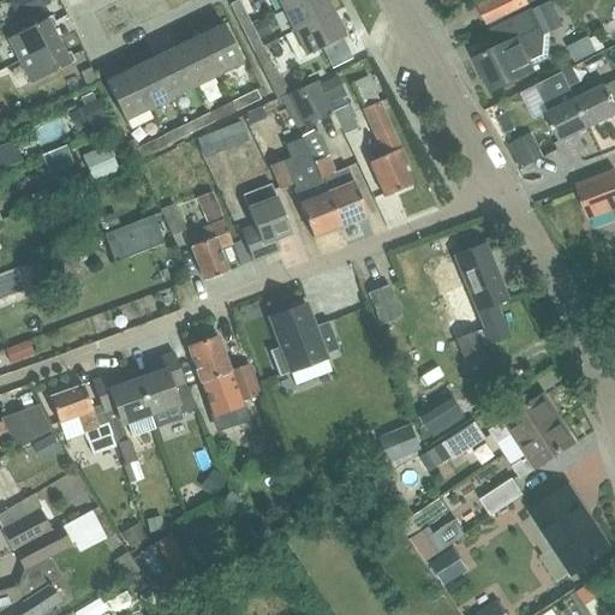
[(278,0),(282,10),(303,0),(278,0)]
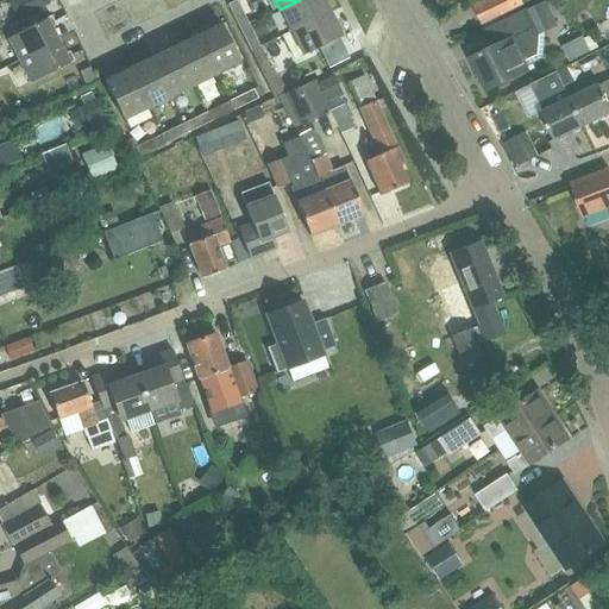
[(331,13),(324,0),(300,0),(280,10),(292,32),(331,13)]
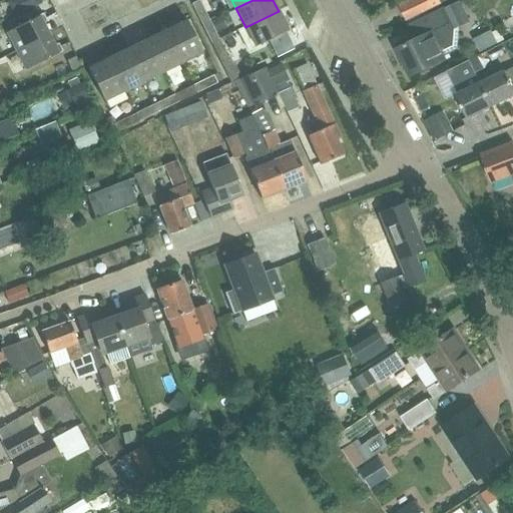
[(407,22),(441,5),(438,0),(413,0),(399,7),(407,22)]
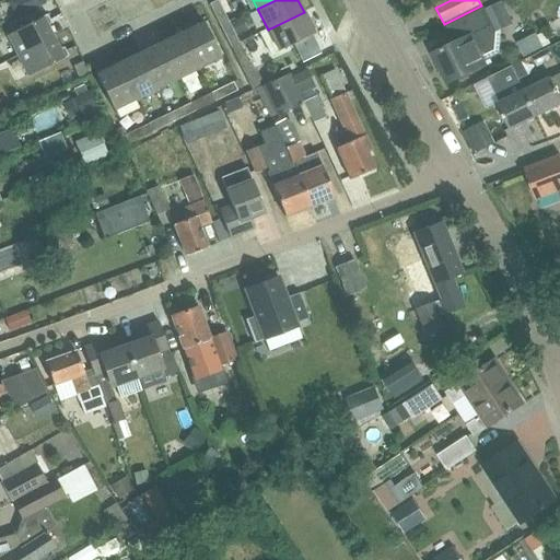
[(210,6),(221,28),(230,24),(218,1),(210,6)]
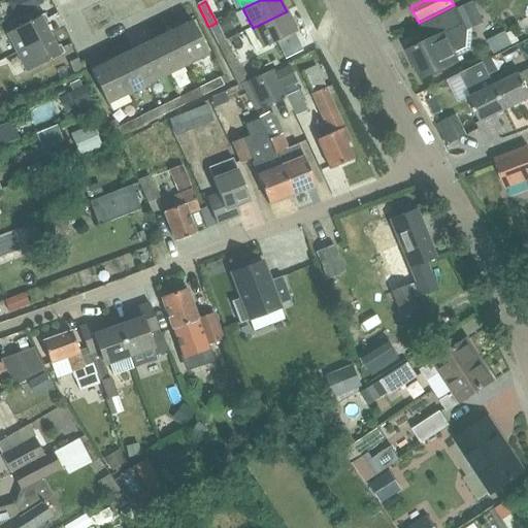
[(457,8),(439,18),(421,26),(428,42),(407,52),(422,80),(462,61),(458,52),(466,47),(468,32),(457,8)]
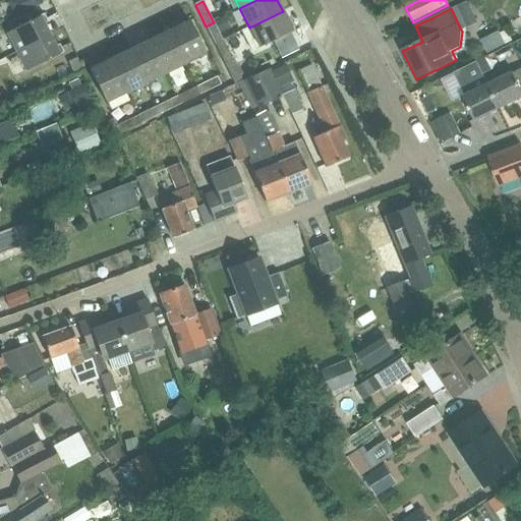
[(292,32),(283,11),(249,27),(241,32),(251,52),(259,48),(292,32)]
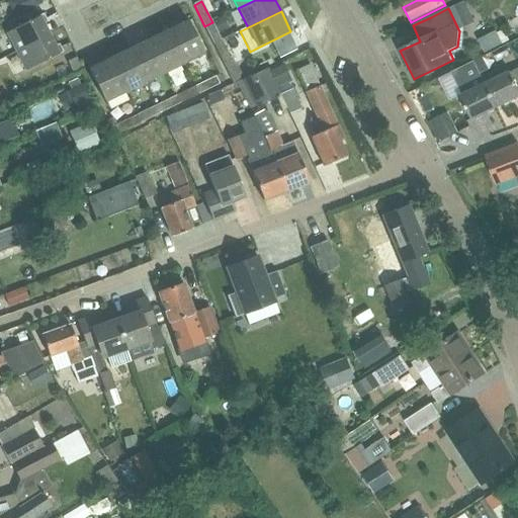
[(15,54),(50,35),(44,24),(48,22),(44,14),(5,34),(6,35),(0,37),(0,41),(8,57),(15,53),(15,54)]
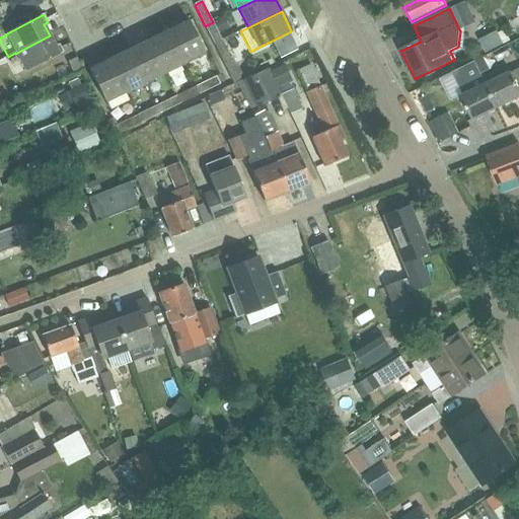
[(213,22),(205,26),(214,46),(222,42),(218,33),(229,29),(223,17),(213,22)]
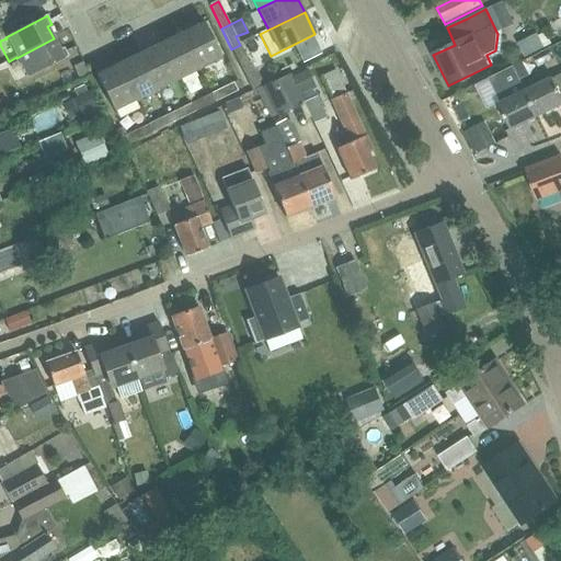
[(204,23),(182,33),(199,69),(221,59),(204,23)]
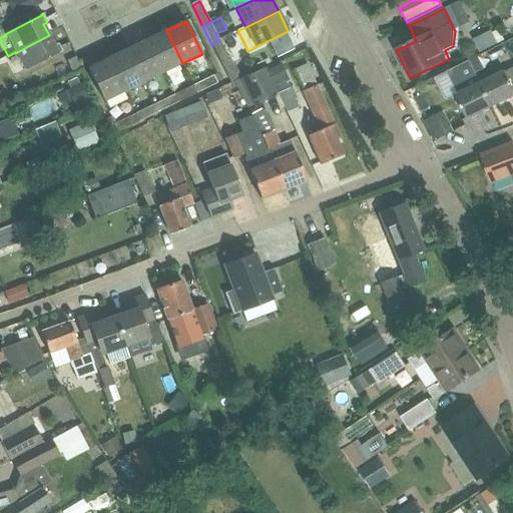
[(166,30),(147,40),(163,73),(182,63),(166,30)]
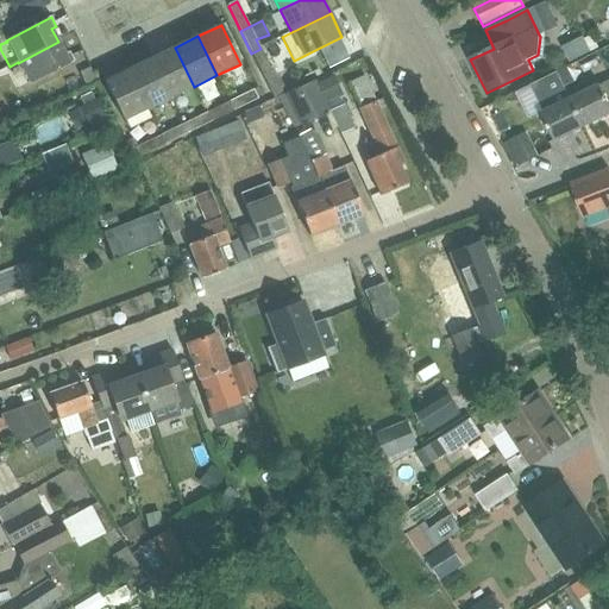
[(591,52),(583,37),(564,48),(571,63),(591,52)]
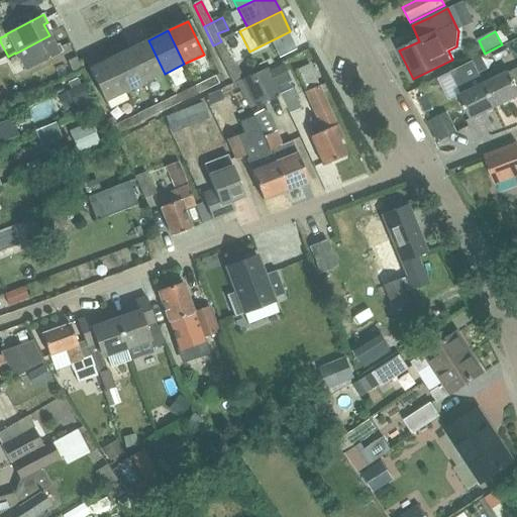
[(49,35),(15,54),(25,73),(64,53),(59,44),(56,46),(49,35)]
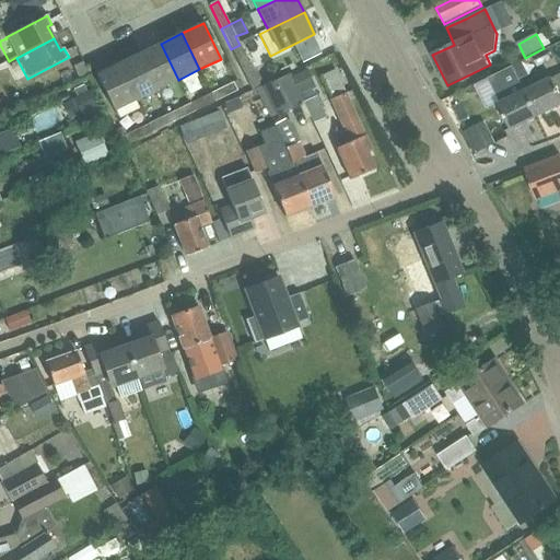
[(161,44),(139,54),(156,90),(178,80),(161,44)]
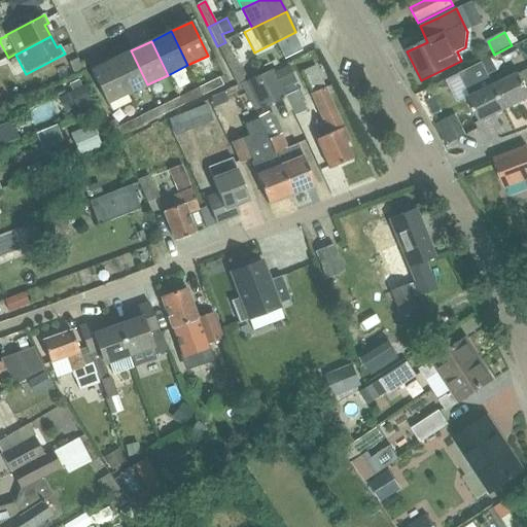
[(217,46),(227,66),(236,61),(225,42),(217,46)]
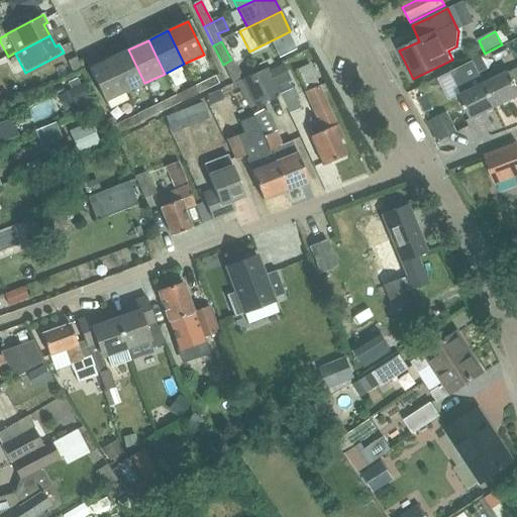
[(128,49),(109,60),(125,93),(144,83),(128,49)]
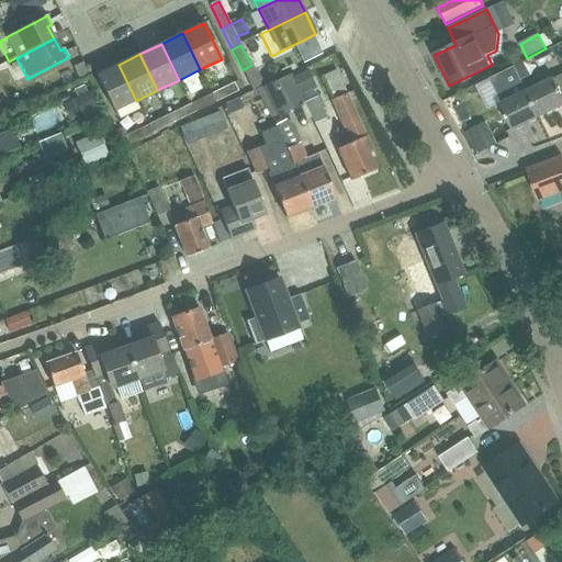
[(90,78),(85,65),(83,63),(74,67),(80,81),(90,78)]
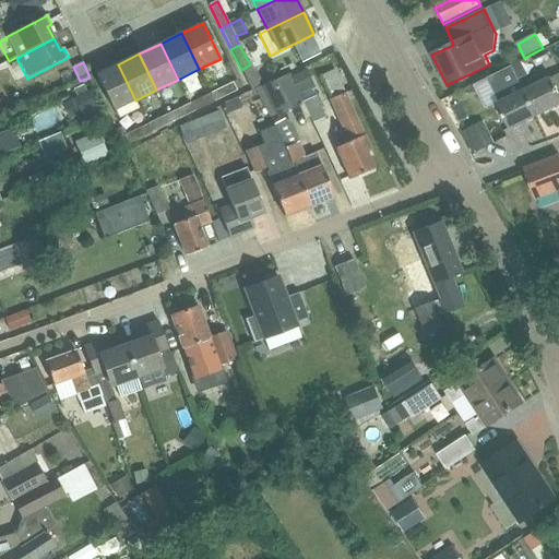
[(114,111),(135,100),(118,64),(96,75),(114,111)]
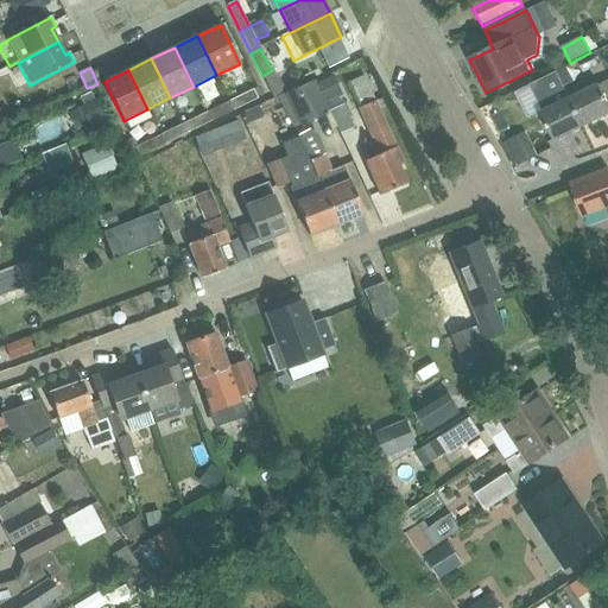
[(558,75),(564,89),(574,84),(567,70),(558,75)]
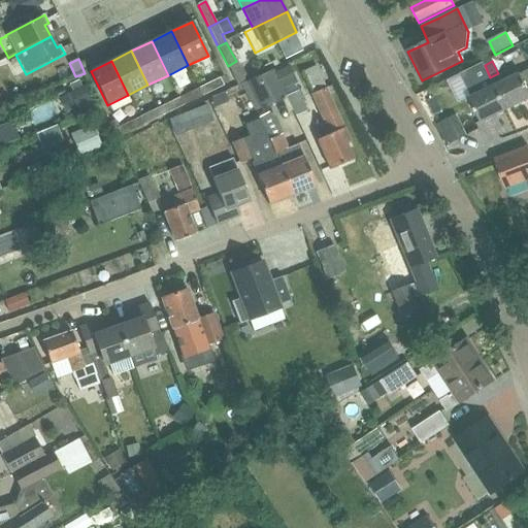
[(460,74),(471,98),(469,99),(481,123),(506,110),(495,87),(490,77),(485,65),(483,62),(460,74)]
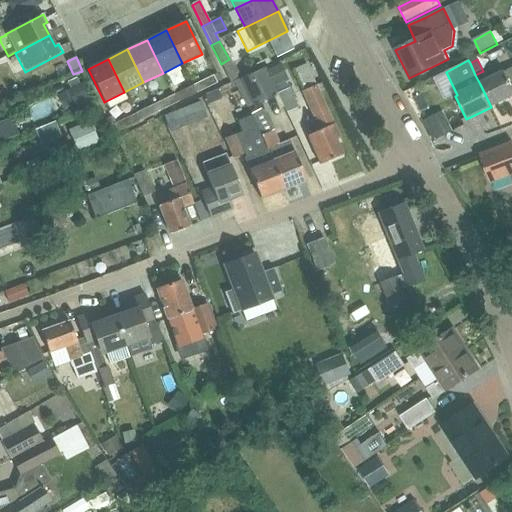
[(281,65),(266,72),(274,87),(288,81),(281,65)]
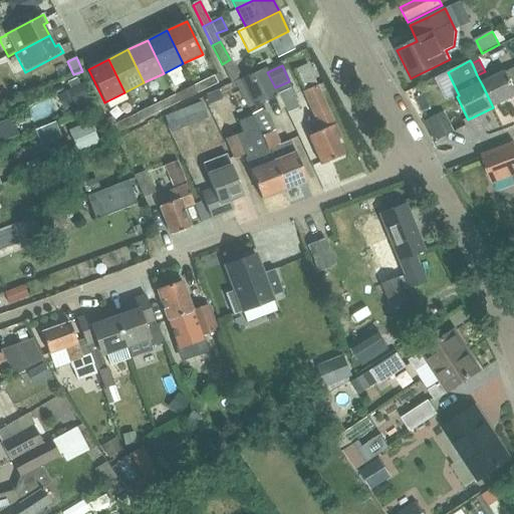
[(316,84),(307,65),(296,70),(305,89),(316,84)]
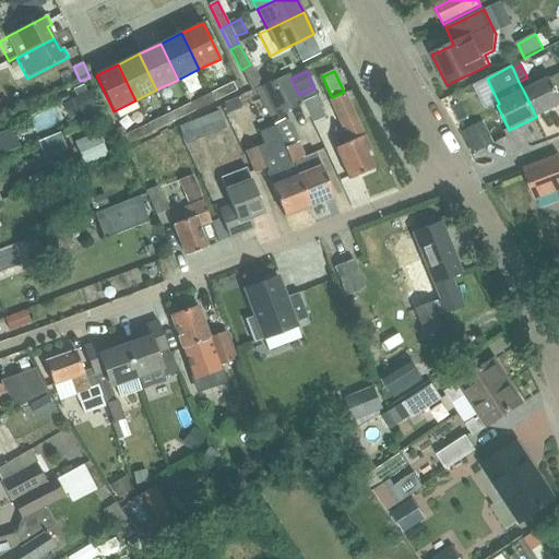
[(288,74),(262,87),(275,115),(301,102),(288,74)]
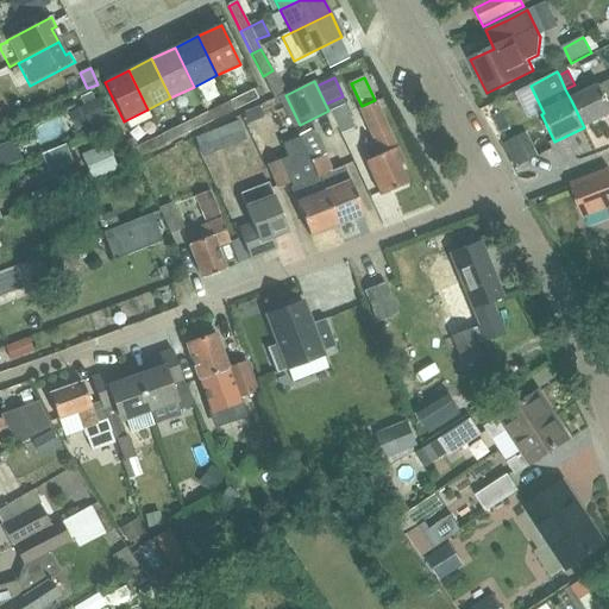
[(571,100),(584,127),(608,114),(608,102),(600,86),(571,100)]
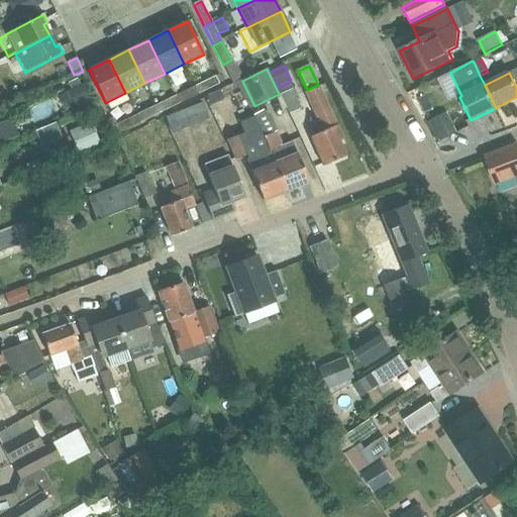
[(194,88),(198,95),(218,85),(215,78),(194,88)]
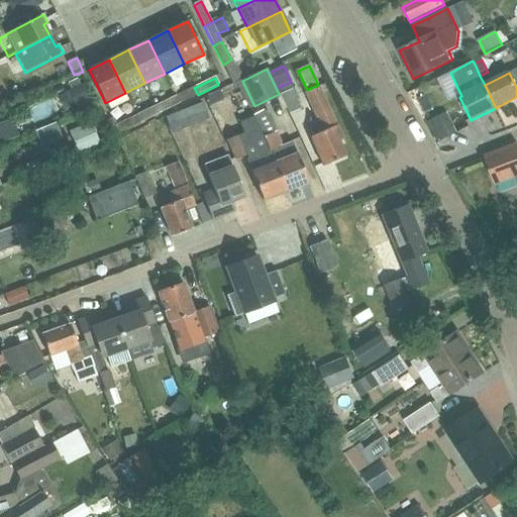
[(73,108),(92,98),(85,83),(65,93),(73,108)]
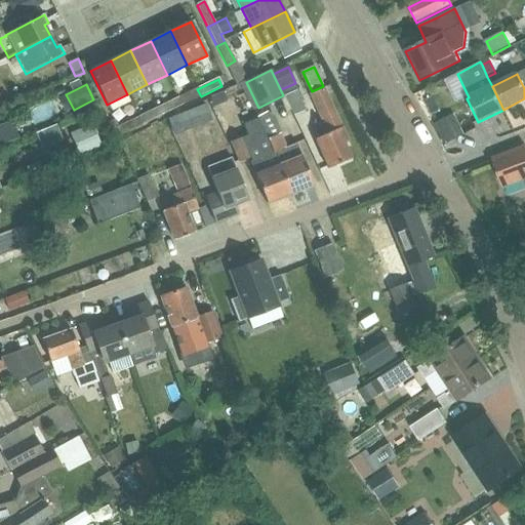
[(324,88),(310,94),(328,134),(315,139),(328,169),(352,159),(345,145),(350,143),(342,127),(341,128),(324,88)]
